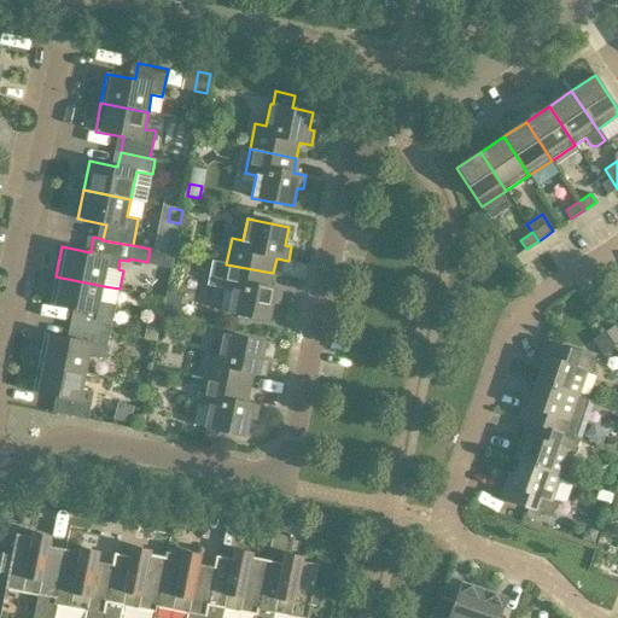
[(279,304),(283,290),(270,287),(273,273),(226,264),(221,289),(233,291),(228,313),(270,321),(274,303),(279,304)]
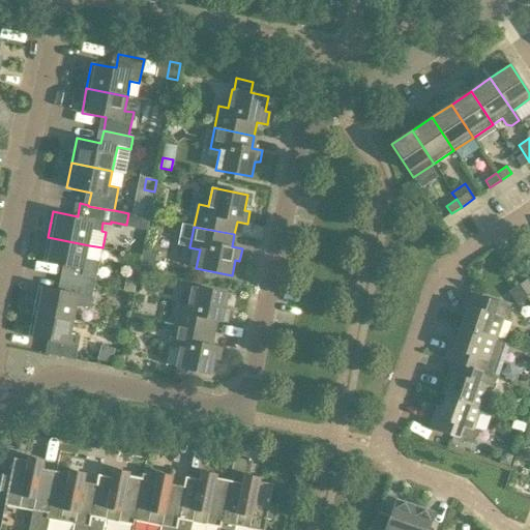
[(99,262),(86,259),(89,245),(48,237),(43,261),(67,266),(65,280),(94,285),(99,262)]
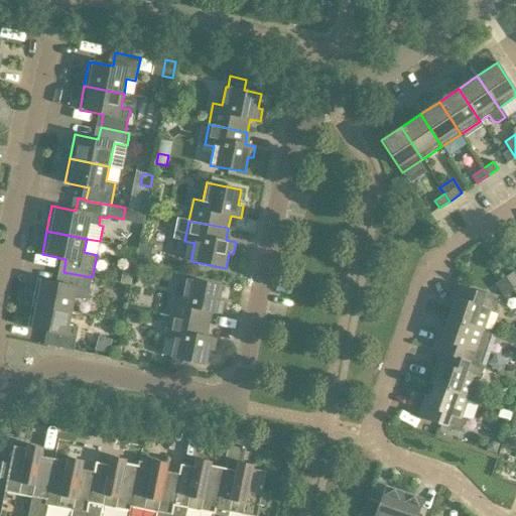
[(139,245),(137,258),(149,260),(152,247),(139,245)]
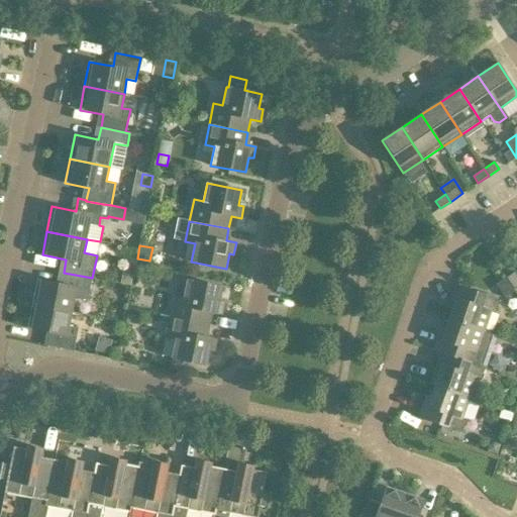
[(514,289),(516,287),(516,275),(514,272),(506,278),(514,289)]
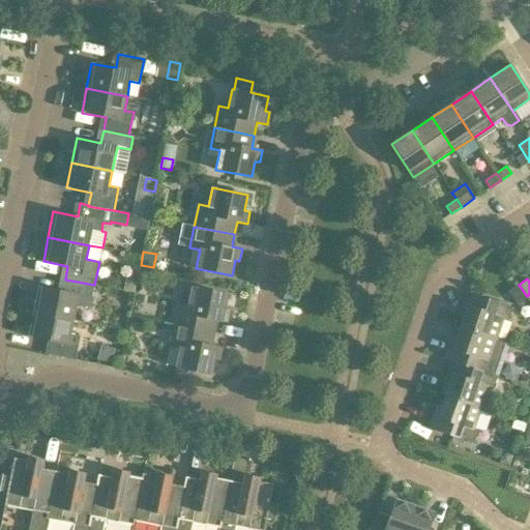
[(77,304),(90,307),(94,285),(65,280),(62,291),(38,287),(33,312),(74,320),(77,304)]
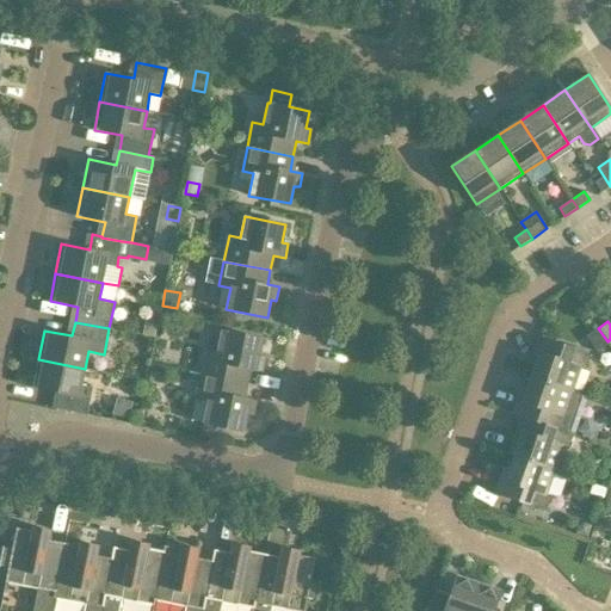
[(144,323),(143,335),(154,338),(156,326),(144,323)]
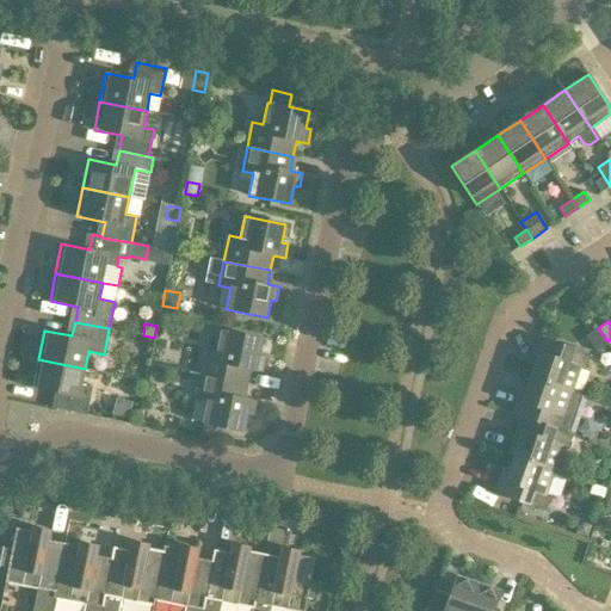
[(609,344),(608,341),(598,328),(586,337),(597,352),(609,344)]
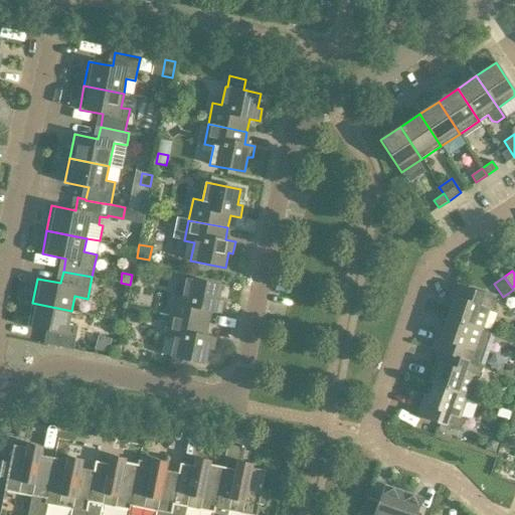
[(223,302),(218,301),(221,286),(187,279),(183,297),(174,295),(169,316),(208,324),(211,311),(220,313),(223,302)]
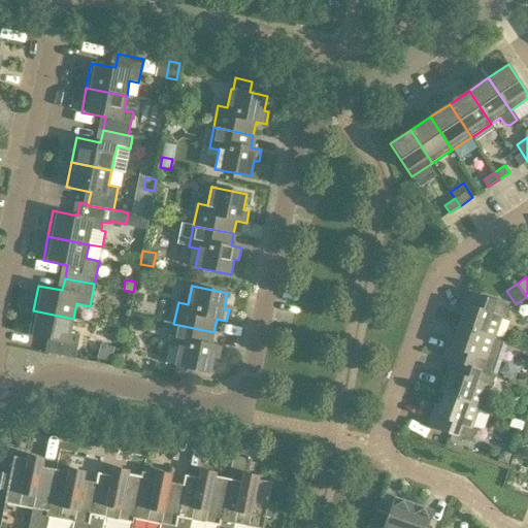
[(460,307),(465,309),(459,326),(494,338),(501,318),(506,320),(510,306),(466,291),(460,307)]
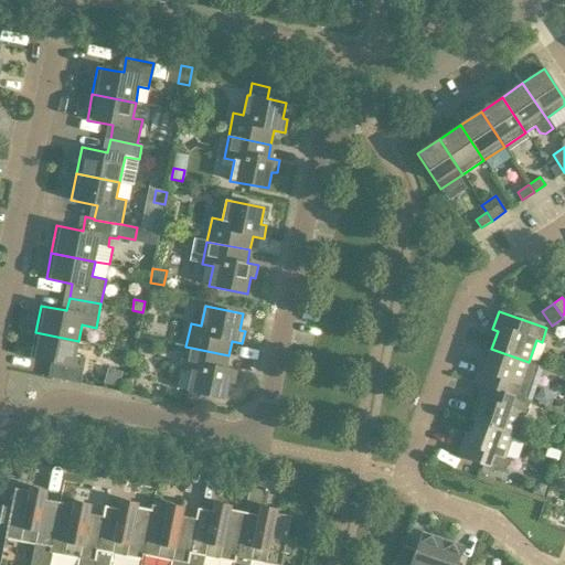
[(53,377),(81,383),(85,358),(75,355),(78,341),(35,332),(30,359),(56,363),(53,377)]
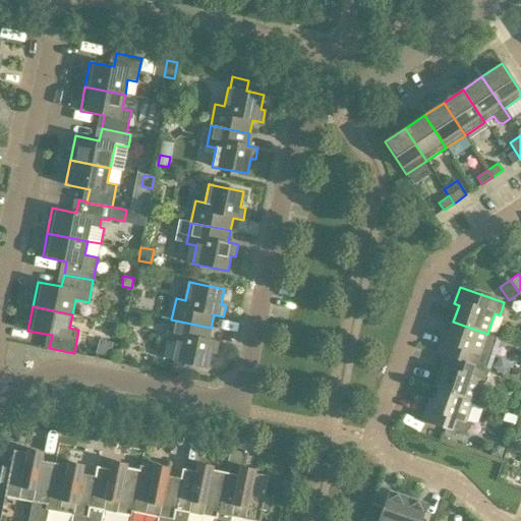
[(216,354),(219,342),(209,340),(211,328),(171,320),(167,341),(177,343),(173,361),(208,368),(211,353),(216,354)]
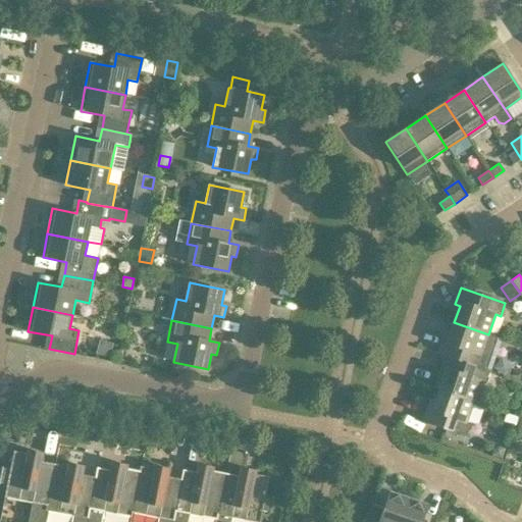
[(446,356),(489,371),(501,338),(488,334),(454,322),(448,338),(444,337),(437,354),(446,356)]
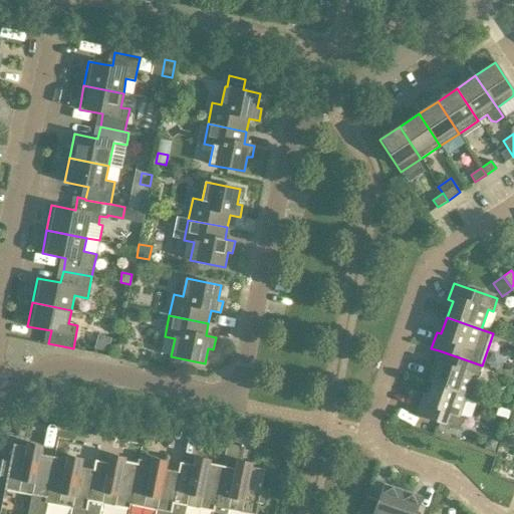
[(432,384),(466,396),(473,375),(478,377),(482,365),(439,350),(434,365),(438,367),(432,384)]
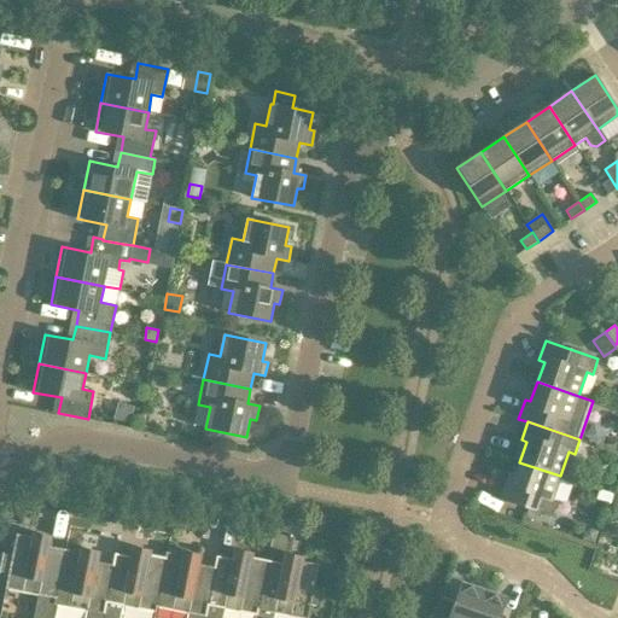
[(558,501),(553,499),(560,476),(519,462),(513,481),(507,479),(501,499),(553,517),(558,501)]
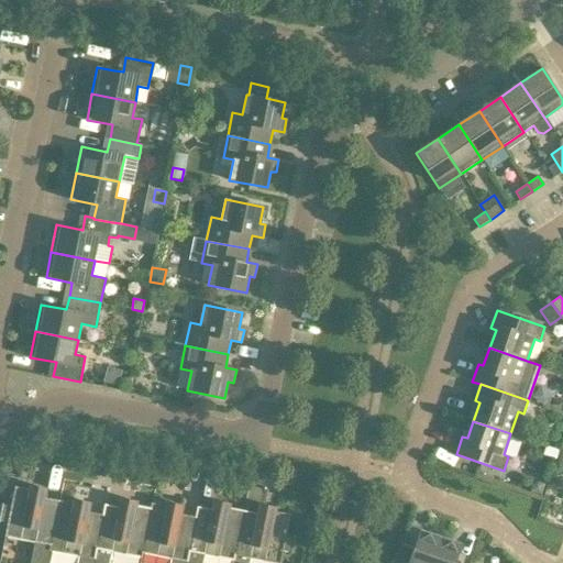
[(538,479),(531,482),(529,490),(541,494),(544,482),(538,479)]
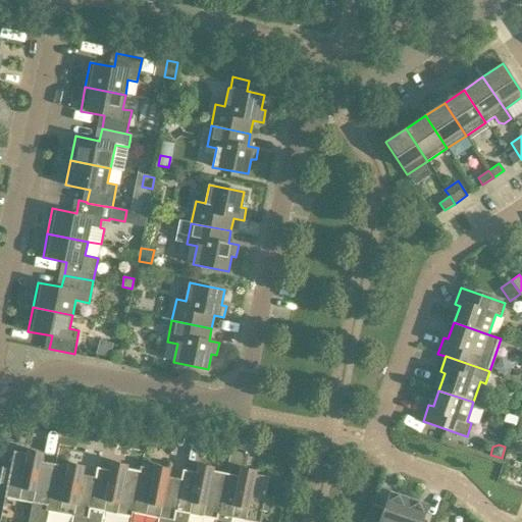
[(14,451),(10,468),(2,466),(0,476),(0,484),(7,485),(5,498),(33,503),(28,521),(44,521),(47,511),(46,511),(55,464),(29,459),(30,454),(14,451)]
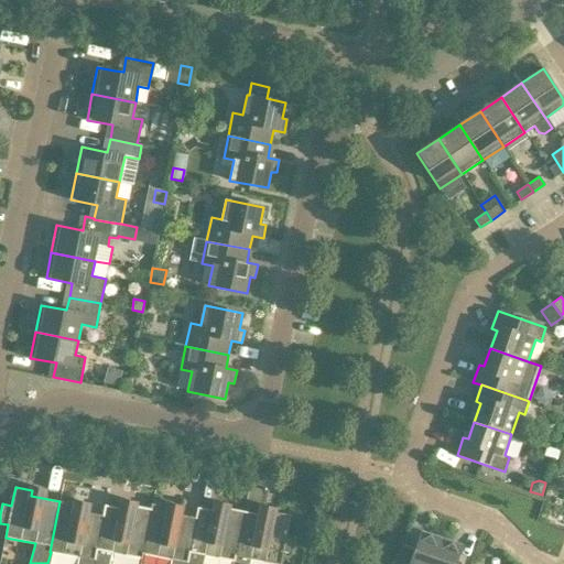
[(94,563),(106,505),(105,505),(102,516),(75,510),(76,505),(60,501),(50,552),(51,552),(79,557),(77,563),(94,563)]
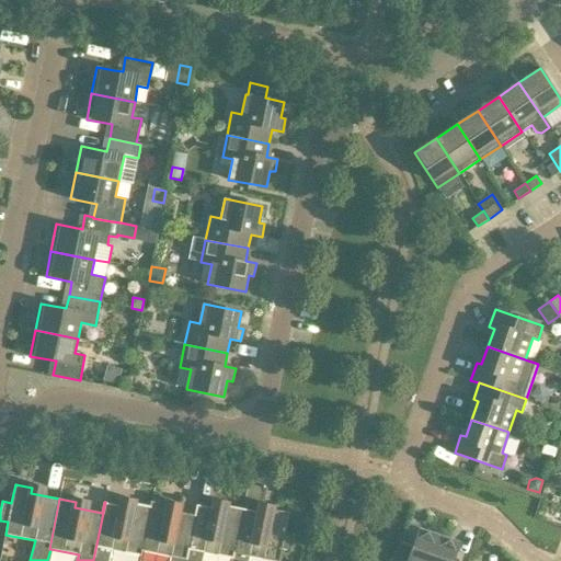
[(142,551),(151,501),(150,506),(135,503),(134,508),(105,502),(93,560),(110,560),(112,550),(141,557),(142,551)]
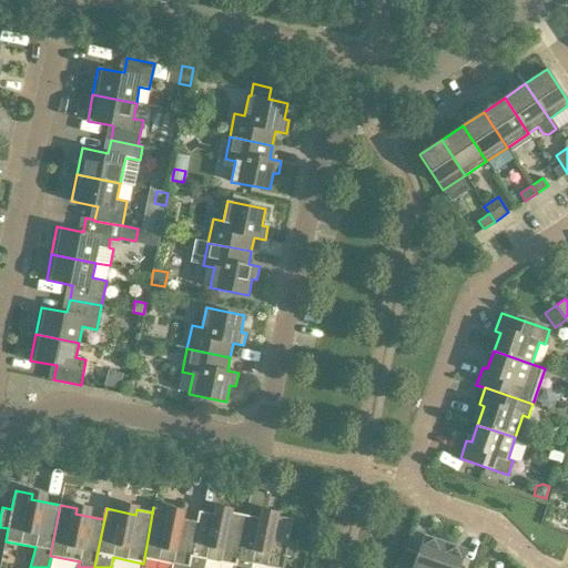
[(188,567),(198,521),(169,516),(170,510),(153,507),(144,558),(173,564),(171,567),(188,567)]
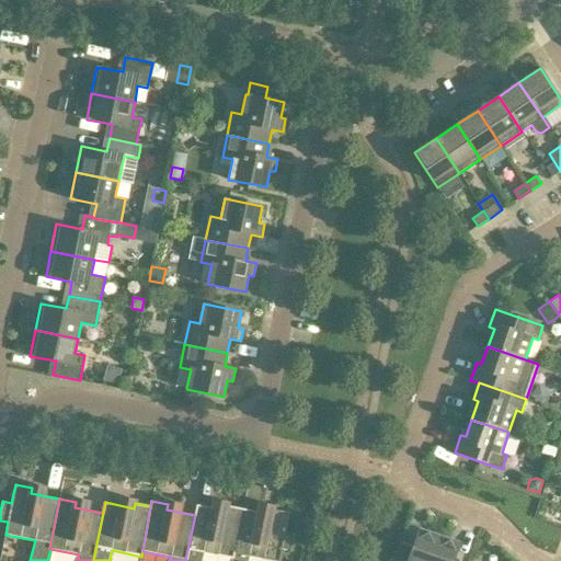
[(233,558),(243,508),(227,505),(227,511),(197,504),(195,515),(185,560),(203,560),(205,552),(232,558),(233,558)]
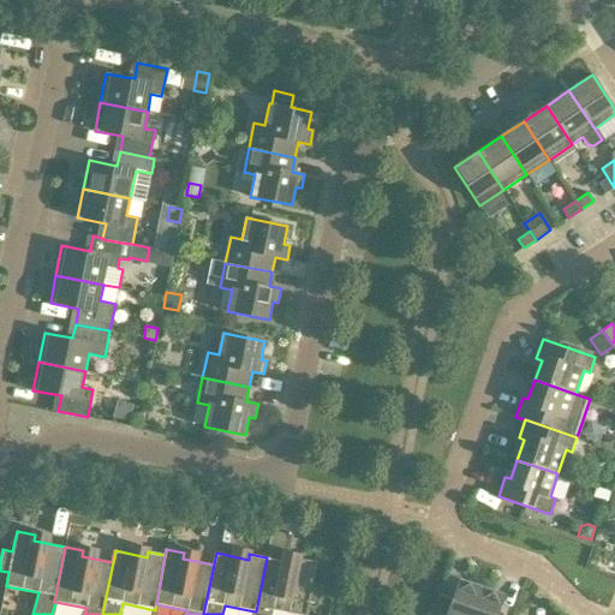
[(267,557),(256,611),(255,611),(254,614),(273,614),(274,610),(299,614),(306,614),(310,603),(320,605),(323,584),(314,583),(317,562),(299,559),(298,563),(267,557)]
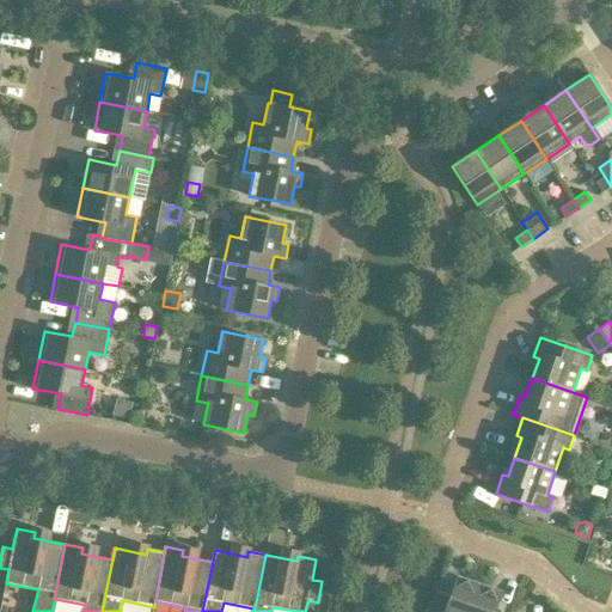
[(496,611),(495,611),(499,599),(494,589),(473,582),(470,585),(467,580),(466,580),(456,585),(456,587),(457,591),(453,592),(446,611),(496,611)]
